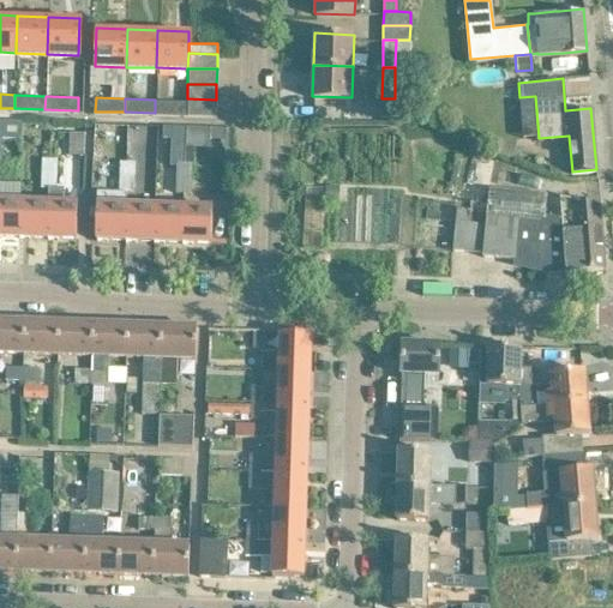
[(215,115),(216,100),(187,98),(187,101),(186,114),(215,115)]
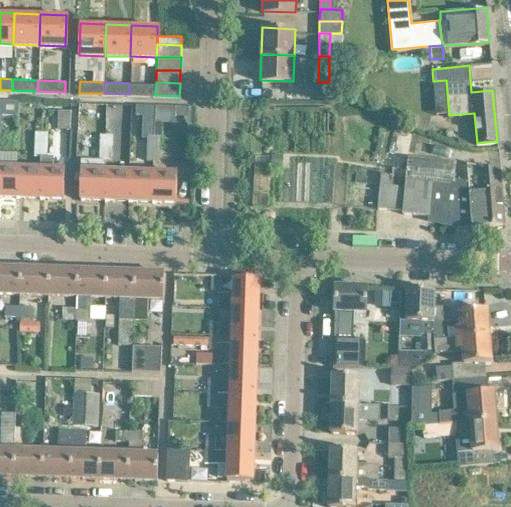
[(155,95),(156,84),(129,83),(129,94),(155,95)]
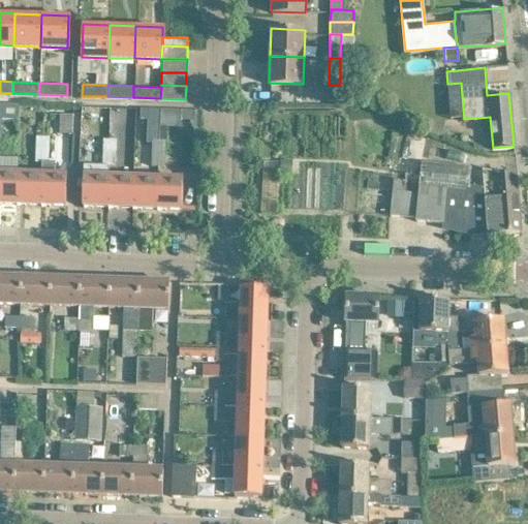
[(109,114),(109,112),(109,105),(81,104),(81,118),(98,119),(98,114),(109,114)]
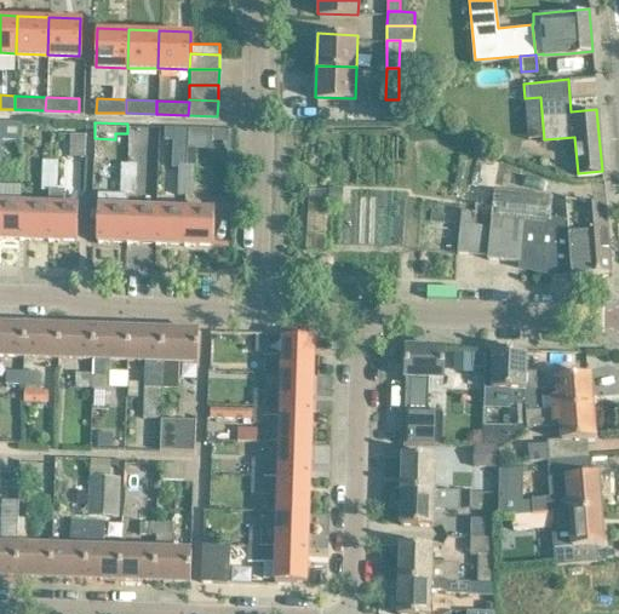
[(188,133),(188,125),(164,125),(162,137),(170,137),(170,164),(178,164),(185,164),(187,133),(188,133)]
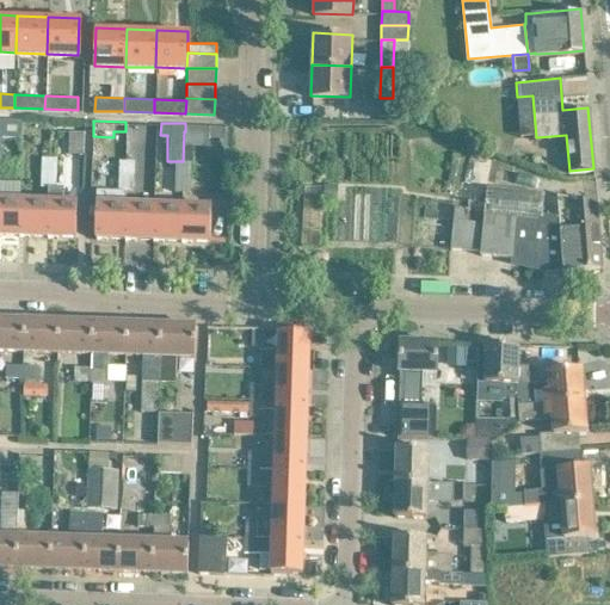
[(208,143),(208,133),(208,124),(185,123),(185,131),(184,131),(183,161),(190,161),(190,142),(208,143)]
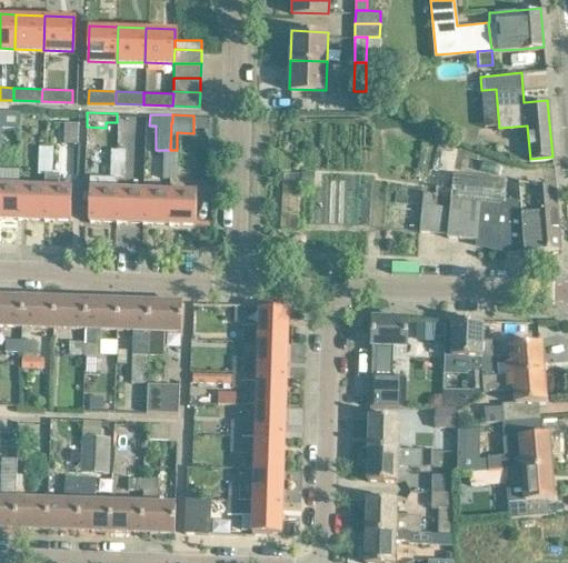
[(51,159),(51,146),(39,146),(39,158),(51,159)]
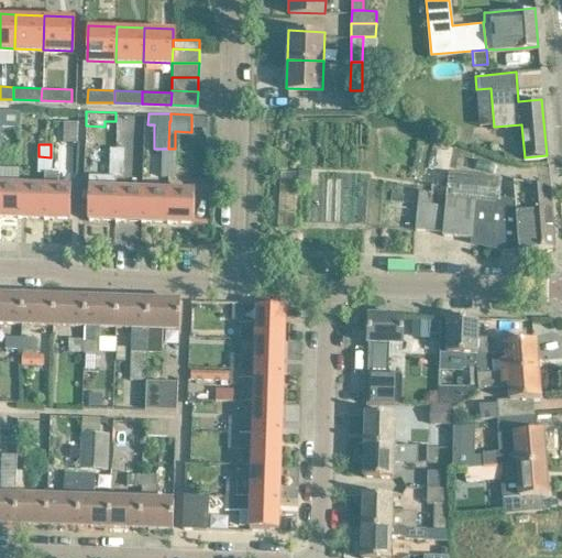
[(122,148),(117,148),(110,146),(110,160),(122,160),(122,148)]
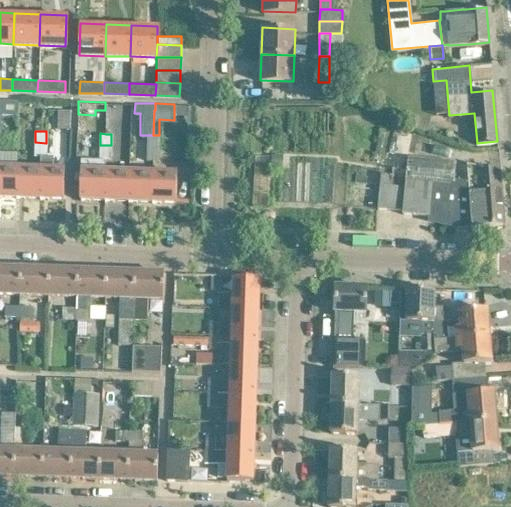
[(159,135),(153,135),(147,135),(147,146),(159,147),(159,135)]
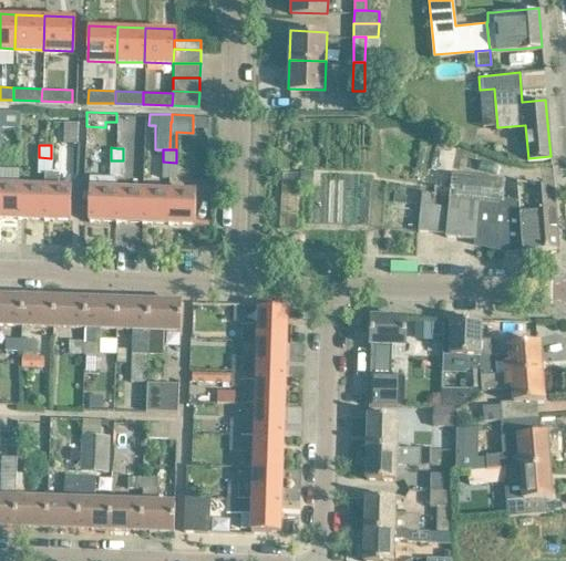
[(417,151),(409,177),(432,183),(439,156),(417,151)]
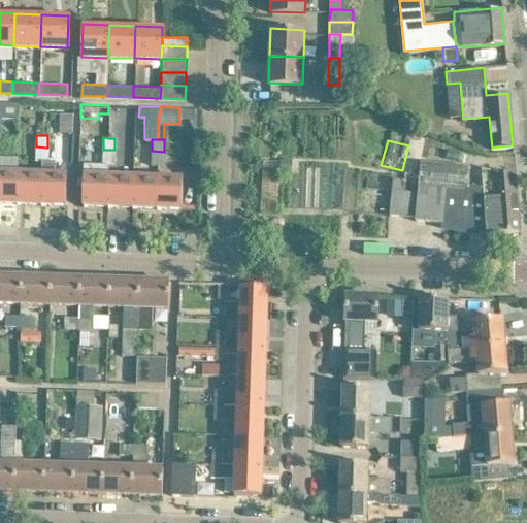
[(46,159),(47,148),(36,146),(36,159),(41,159),(46,159)]
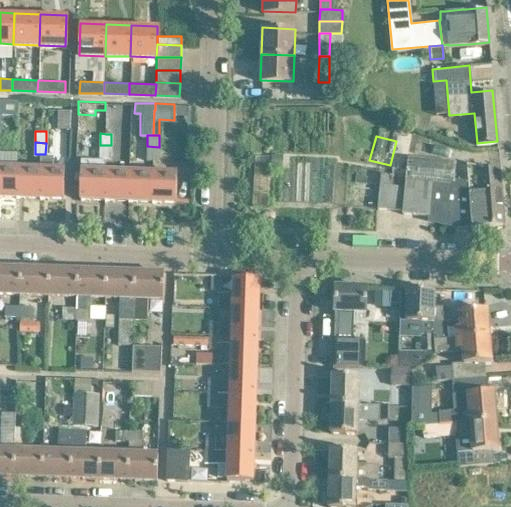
[(111,156),(111,145),(100,145),(99,156),(111,156)]
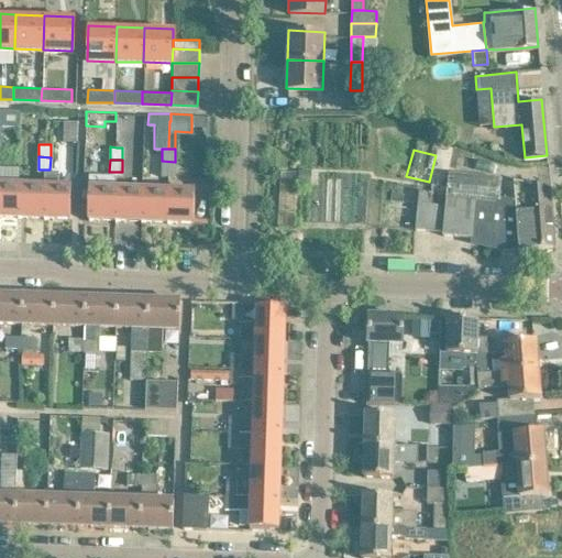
[(174,175),(175,162),(162,161),(162,174),(174,175)]
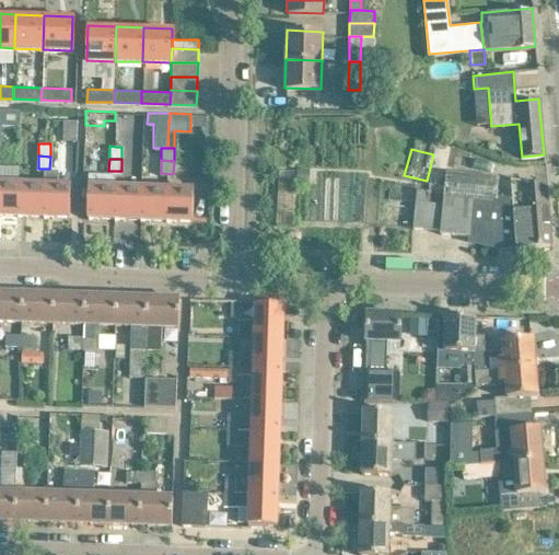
[(56,183),(56,169),(49,169),(44,169),(44,182),(43,182),(42,215),(69,216),(70,183),(56,183)]
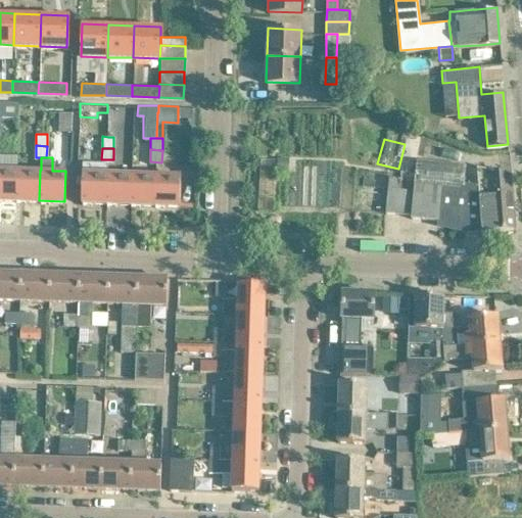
[(436,220),(480,230),(479,203),(477,183),(463,182),(465,163),(416,158),(414,158),(414,170),(400,169),(399,177),(385,177),(385,191),(384,212),(410,213),(410,217),(436,219),(436,220)]
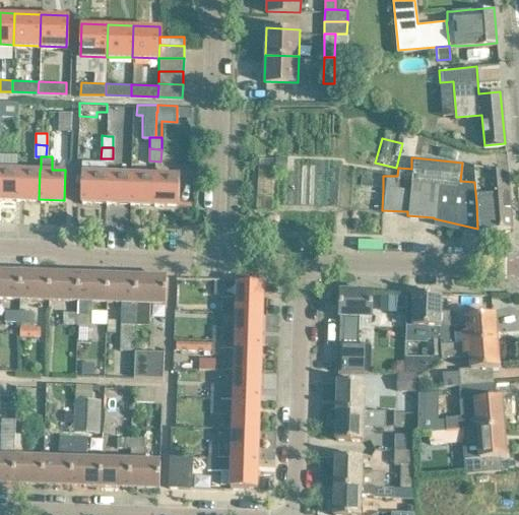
[(106,172),(106,162),(81,161),(80,201),(105,201),(106,172)]
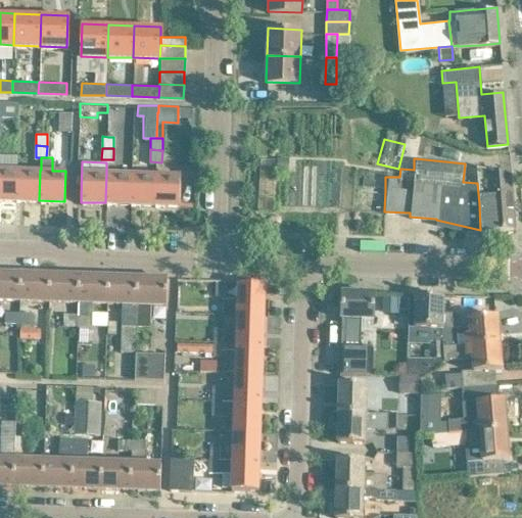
[(479,203),(480,230),(515,228),(510,174),(476,166),(477,183),(479,203)]
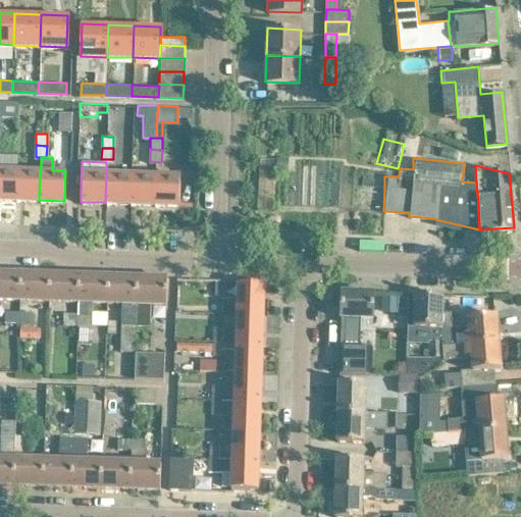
[(0,198),(15,199),(16,168),(0,167),(0,198)]
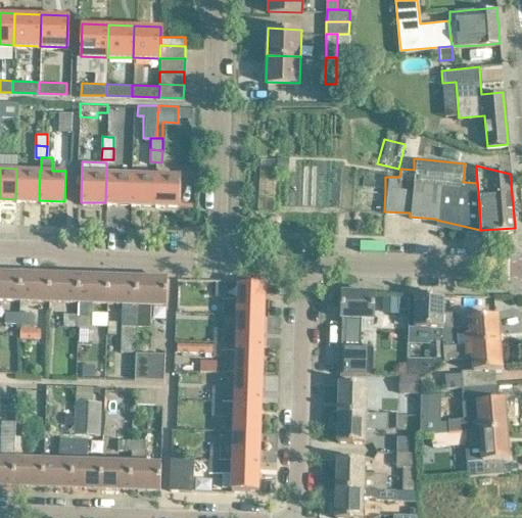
[(39,200),(40,170),(16,169),(15,199),(39,200)]
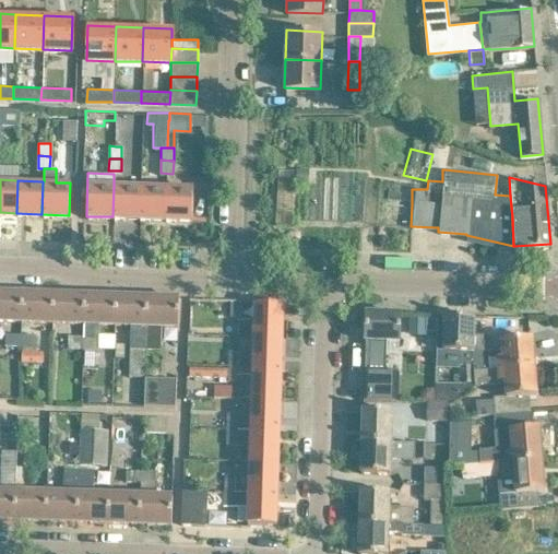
[(139,217),(140,185),(114,185),(113,216),(139,217)]
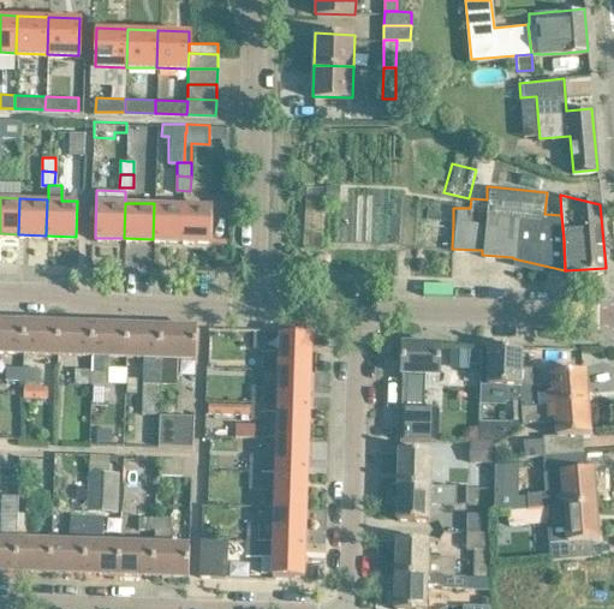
[(180,240),(182,204),(154,203),(153,239),(180,240)]
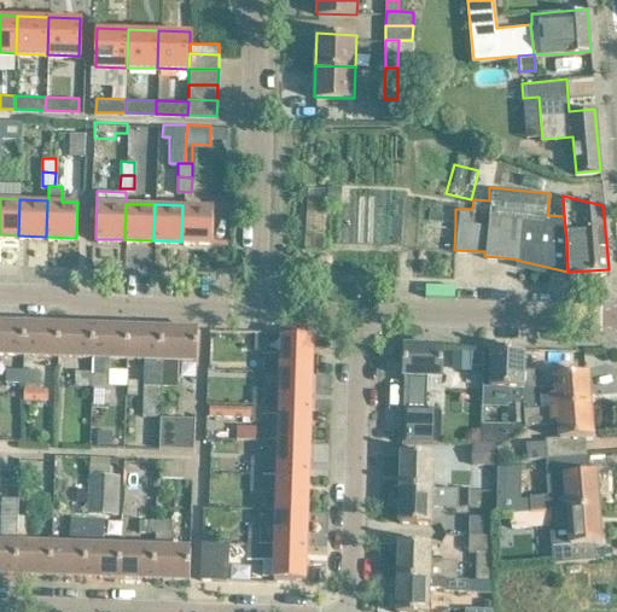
[(182,205),(181,242),(211,243),(213,207),(182,205)]
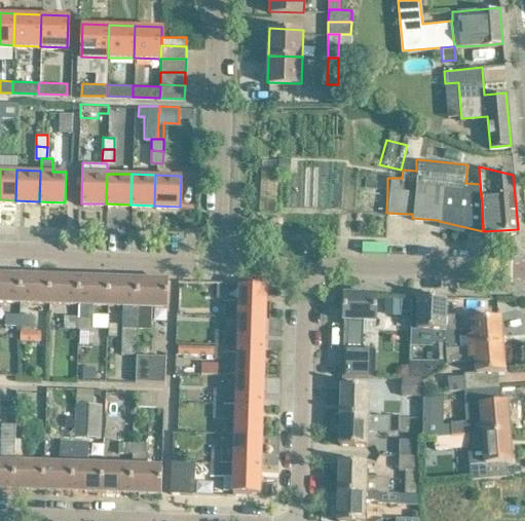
[(0,299),(17,300),(19,273),(0,272),(0,299)]
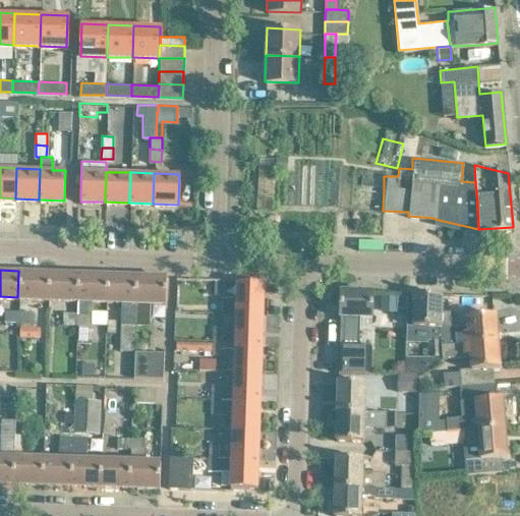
[(47,298),(48,272),(18,271),(17,297),(47,298)]
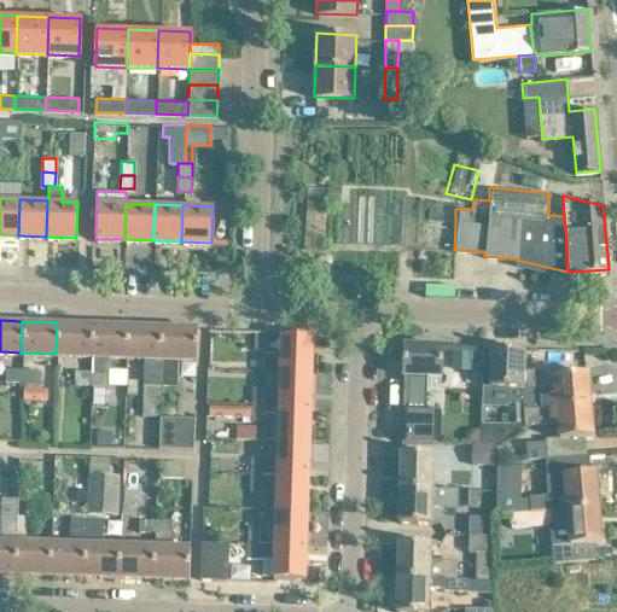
[(91,355),(92,324),(57,322),(56,354),(91,355)]
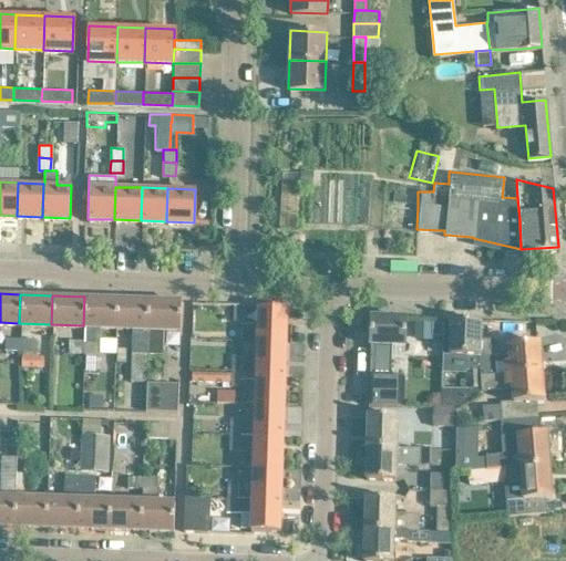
[(115,326),(116,298),(84,297),(83,325),(85,325),(84,339),(84,350),(100,351),(101,326),(115,326)]
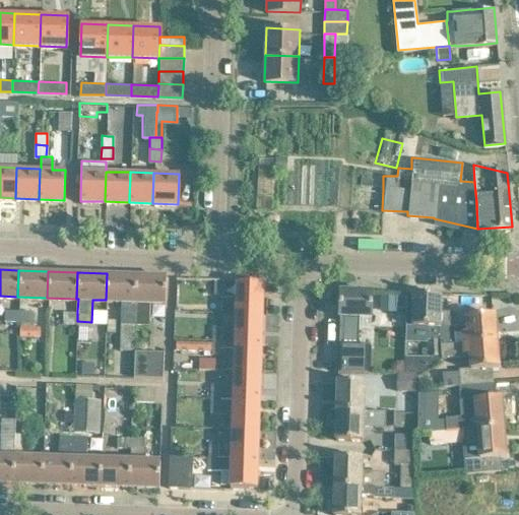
[(135,323),(136,274),(107,273),(106,300),(121,301),(119,348),(132,348),(133,323),(135,323)]
